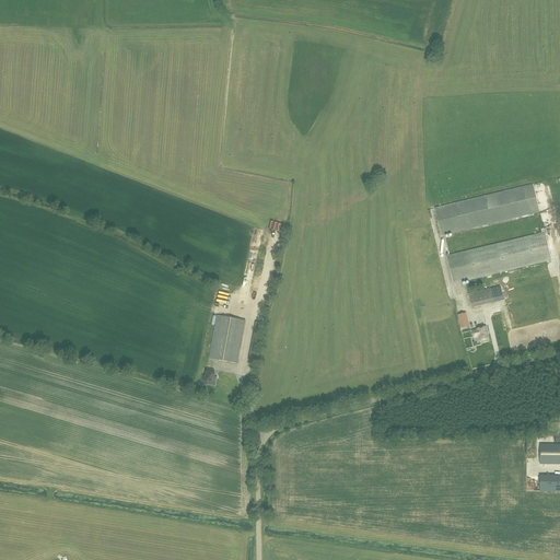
[(539,212),(533,185),(435,208),(442,235),(539,212)]
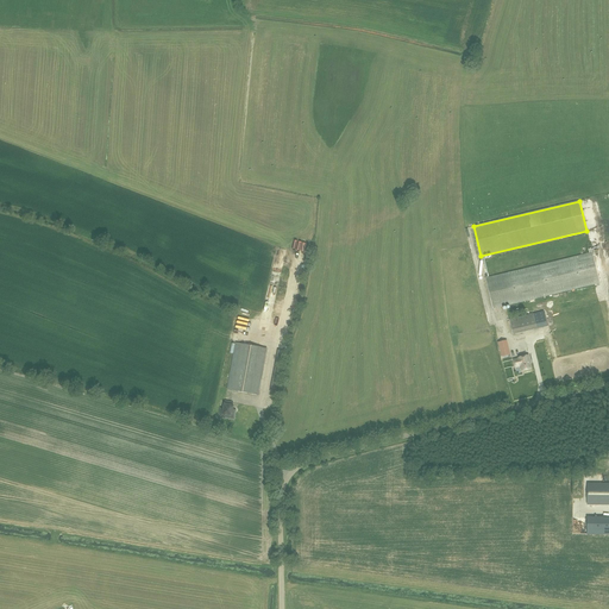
[(485,278),(493,308),(600,283),(592,253),(591,249),(589,250),(590,253),(485,278)]
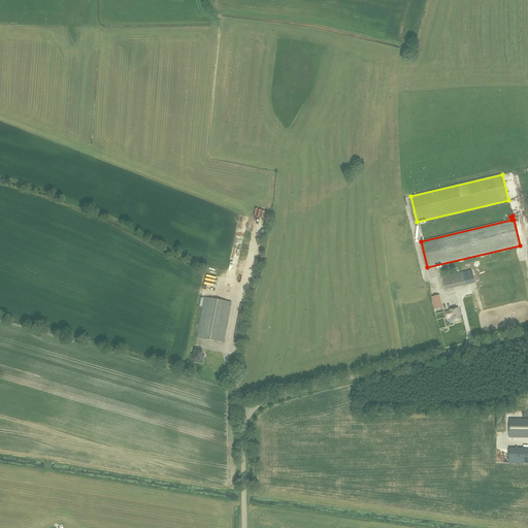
[(232,256),(238,257),(240,237),(238,237),(238,238),(234,237),(232,256)]
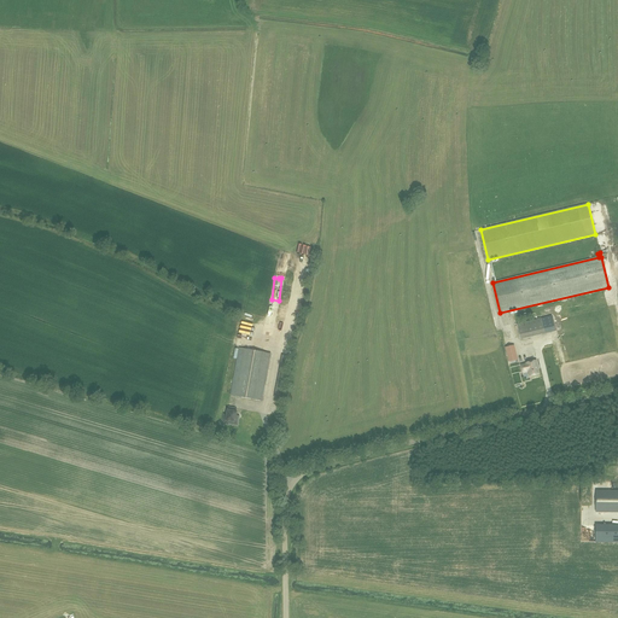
[(607,299),(555,310),(559,328),(573,325),(572,318),(604,312),(605,315),(601,315),(602,318),(611,316),(607,299)]
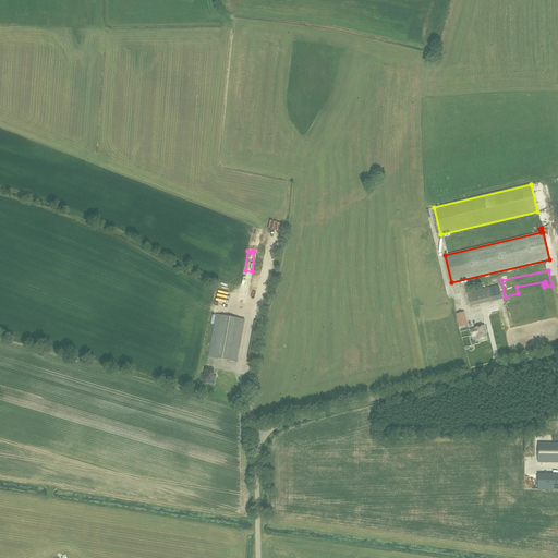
[(557,312),(555,296),(509,304),(512,323),(557,314),(557,312)]
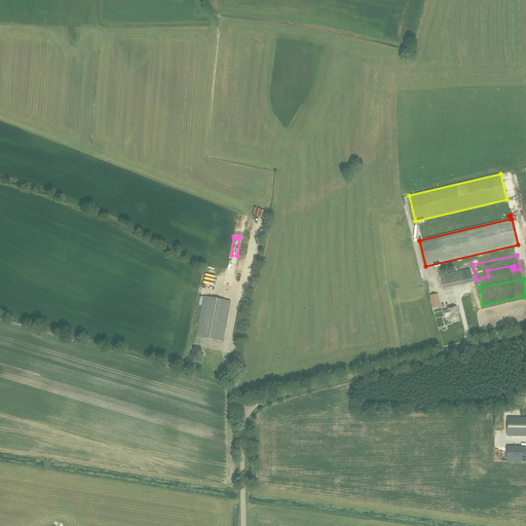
[(435,305),(442,304),(440,295),(433,297),(435,305)]
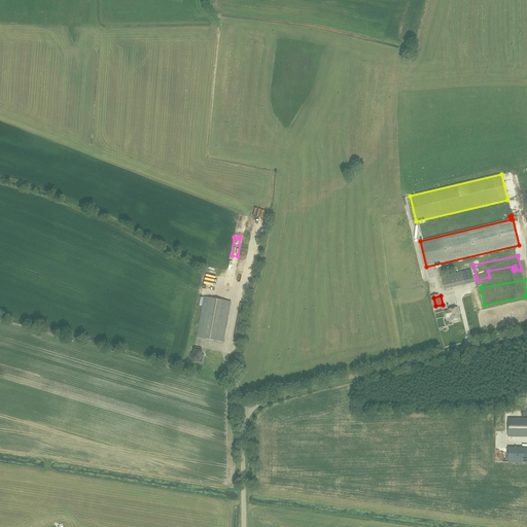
[(197,337),(223,342),(231,301),(204,296),(197,337)]
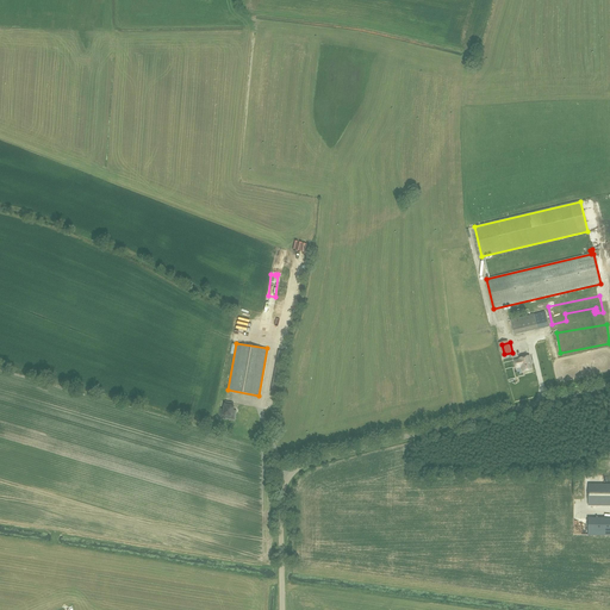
[(522,367),(523,372),(531,369),(530,361),(529,356),(520,359),(515,360),(516,368),(522,367)]
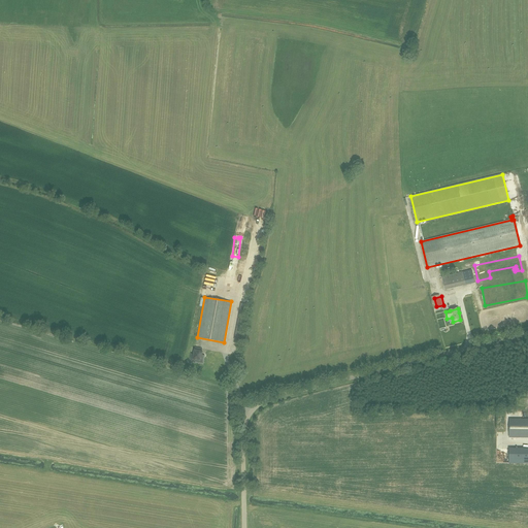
[(201,349),(195,348),(194,354),(191,353),(190,358),(194,359),(194,361),(202,363),(203,358),(201,357),(202,352),(200,351),(201,349)]
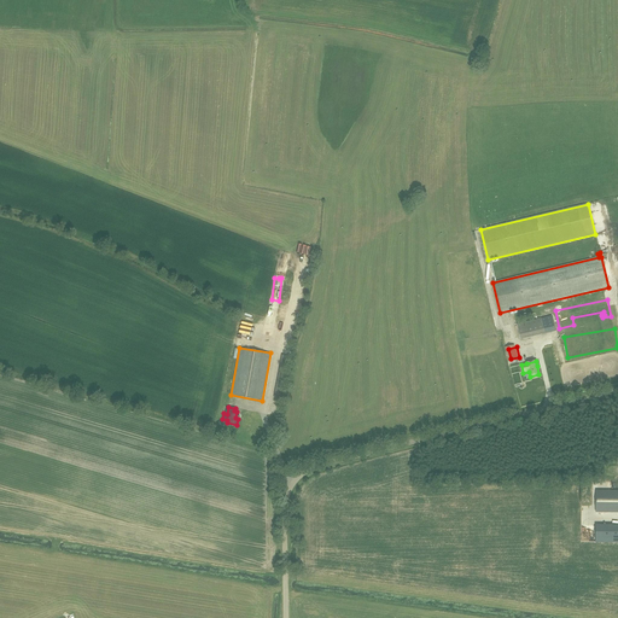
[(600,508),(617,507),(617,487),(600,488),(600,508)]
